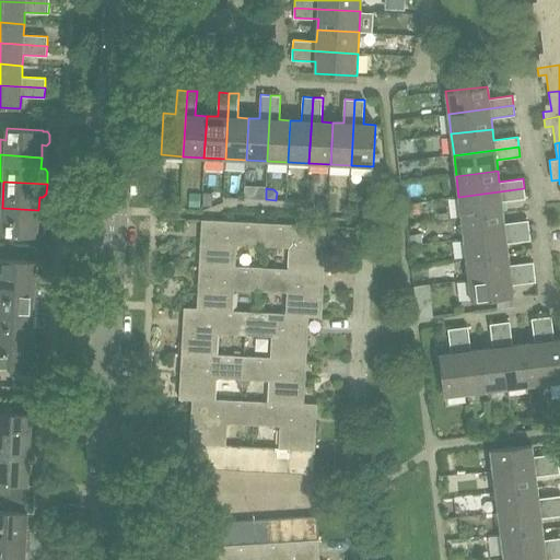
[(462,218),(503,212),(501,201),(525,198),(524,188),(458,197),(462,218)]
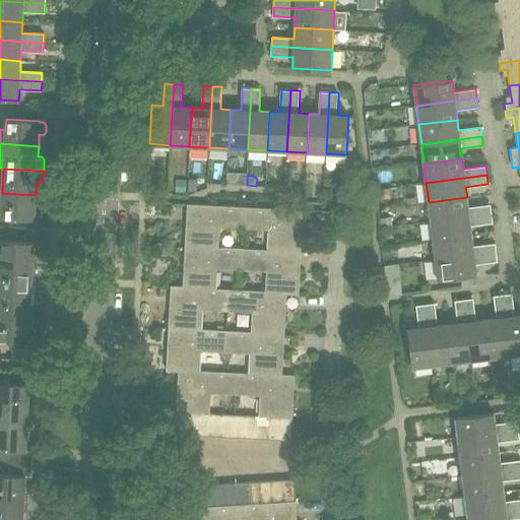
[(197,191),(197,183),(197,179),(189,178),(189,183),(188,191),(197,191)]
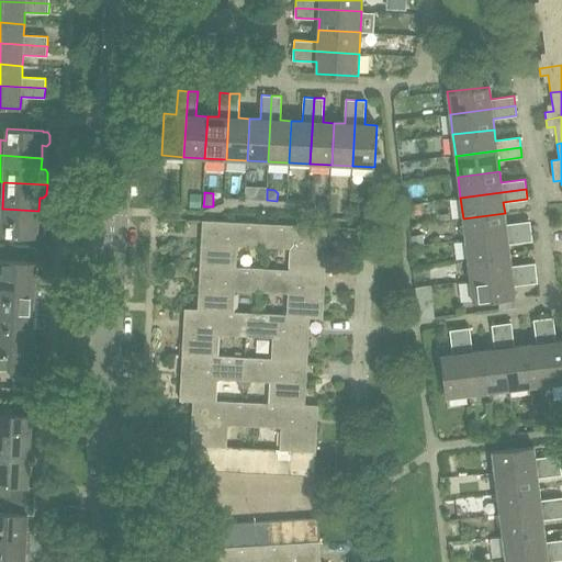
[(201,198),(191,197),(190,208),(201,209),(201,198)]
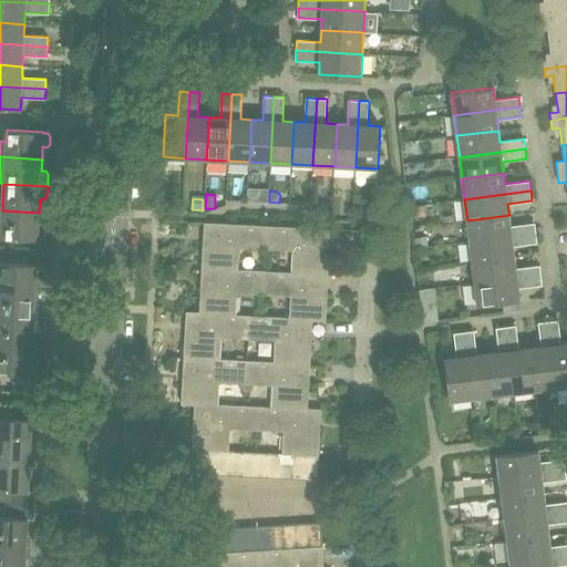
[(421,206),(415,207),(410,207),(412,217),(418,217),(422,216),(421,206)]
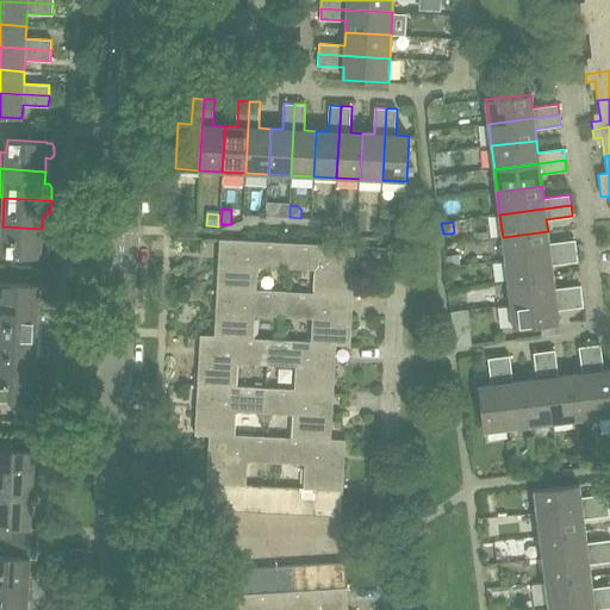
[(45,242),(42,242),(42,229),(2,226),(0,225),(0,255),(41,257),(41,256),(45,256),(48,254),(49,246),(45,242)]
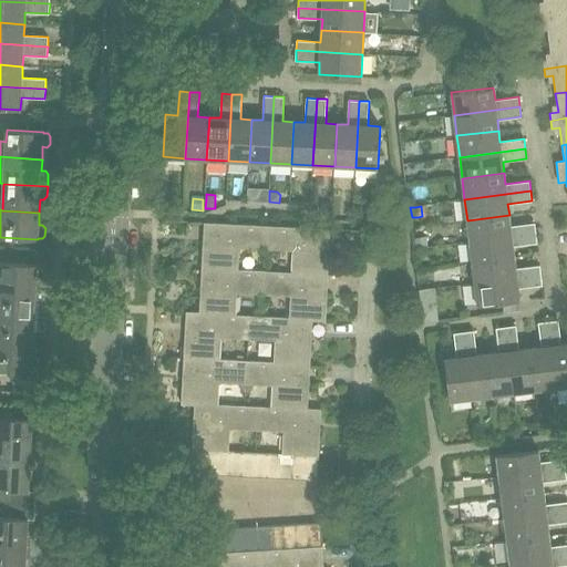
[(470,241),(536,233),(535,223),(511,226),(509,215),(467,220),(470,241)]
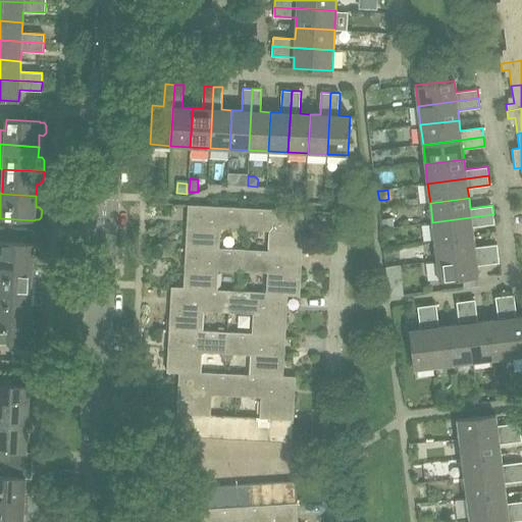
[(245,229),(246,208),(188,205),(186,247),(219,249),(219,248),(220,228),(245,229)]
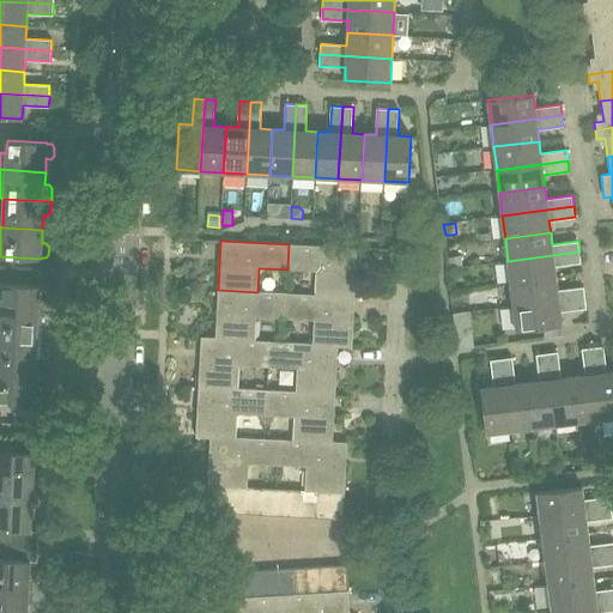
[(315,295),(354,297),(357,248),(289,244),(287,269),(316,272),(315,295)]
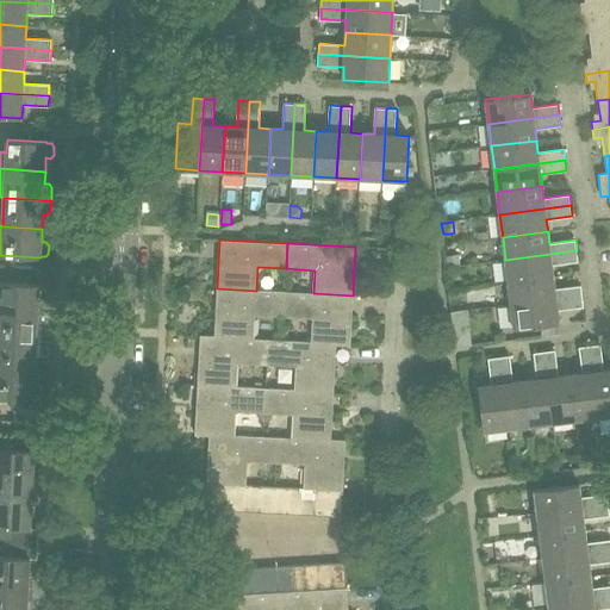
[(509,282),(553,277),(552,265),(578,261),(577,250),(505,260),(509,282)]
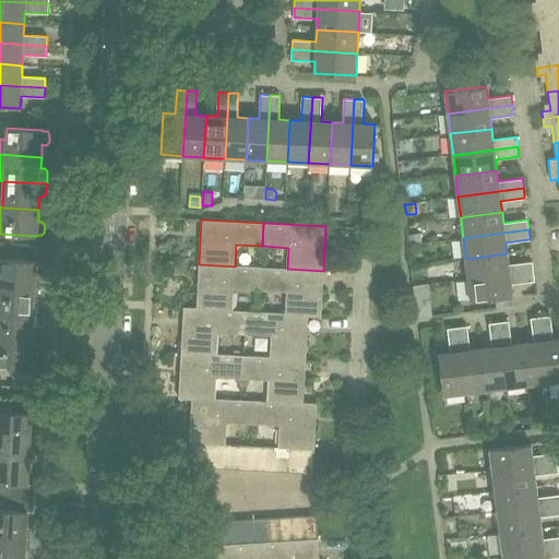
[(411,244),(420,242),(423,242),(421,234),(419,234),(409,235),(411,244)]
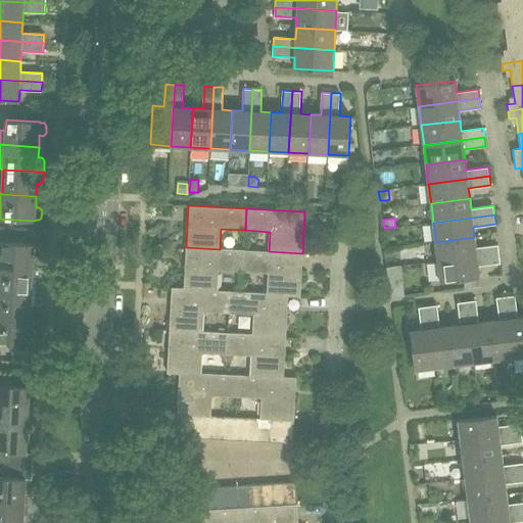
[(438,262),(498,254),(497,245),(476,247),(474,237),(436,242),(438,262)]
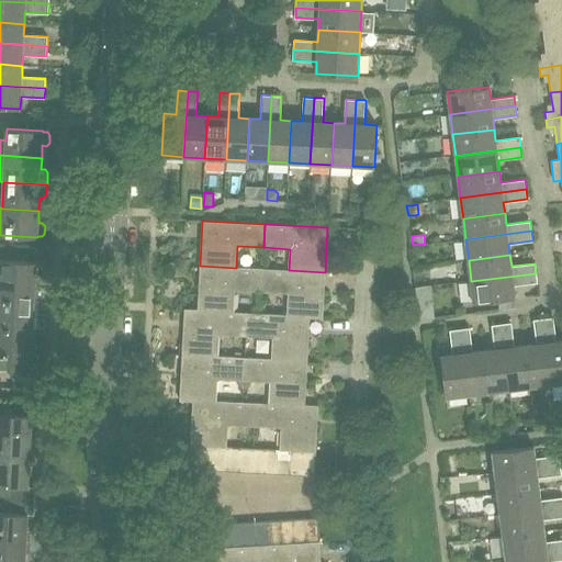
[(0,287),(35,290),(36,262),(0,259),(0,287)]
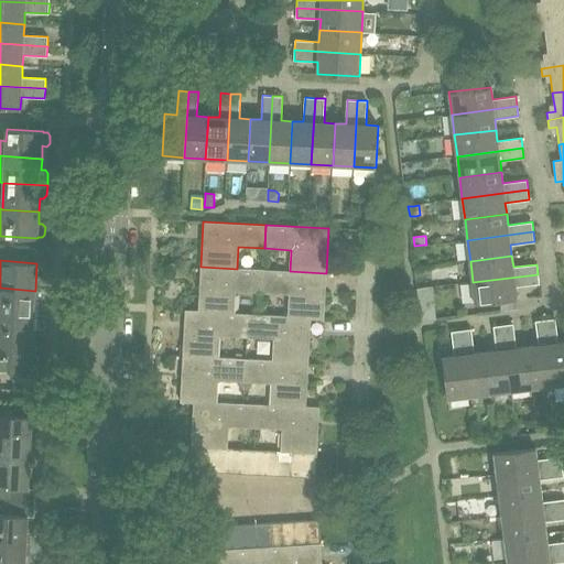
[(263,270),(237,268),(237,269),(201,267),(198,311),(198,312),(235,314),(235,313),(236,292),(262,293),(263,270)]
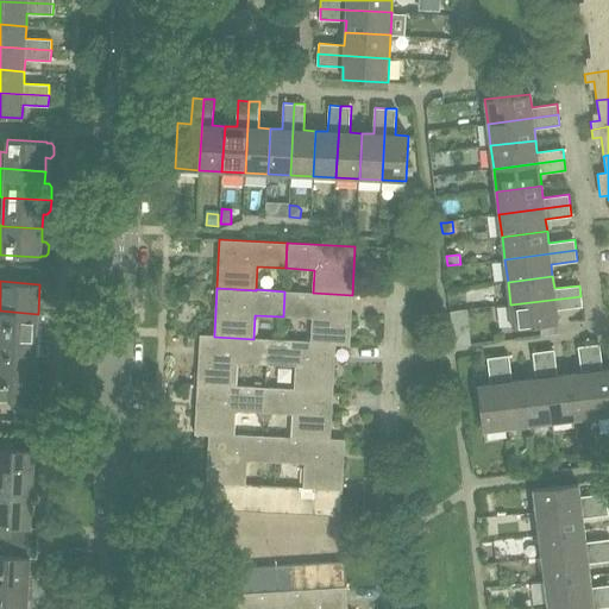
[(460,300),(460,290),(449,293),(450,301),(460,300)]
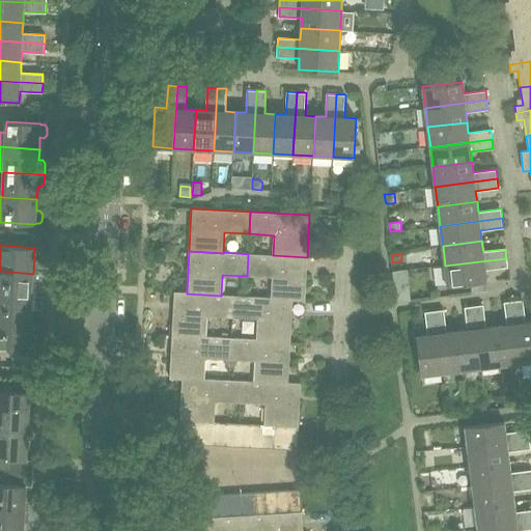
[(273,255),(248,254),(247,276),(272,277),(271,298),(292,299),(292,300),(305,301),(307,257),(273,255)]
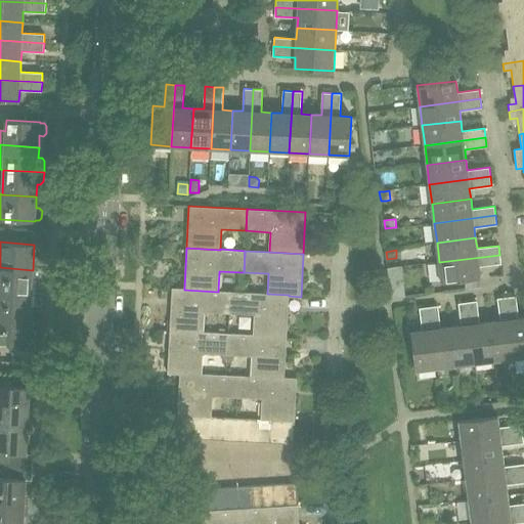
[(499,255),(439,262),(441,282),(480,277),(479,266),(501,263),(499,255)]
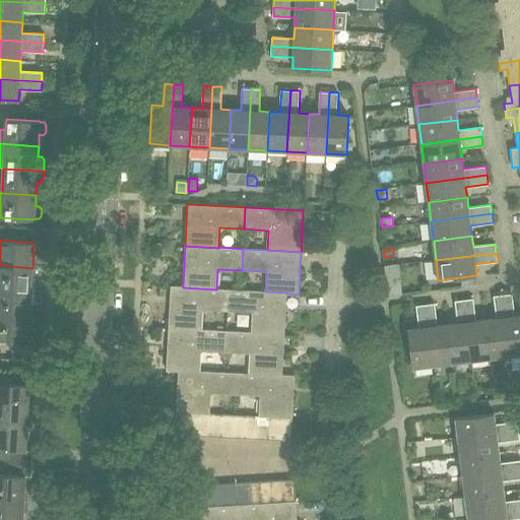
[(0,289),(30,291),(33,268),(0,265),(0,289)]
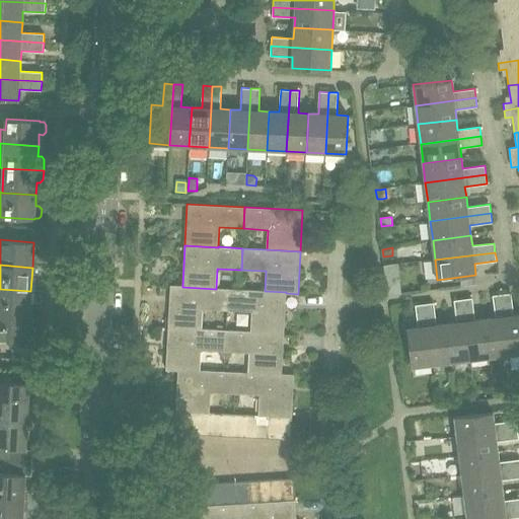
[(182,287),(182,286),(170,285),(168,327),(202,329),(202,328),(203,309),(227,310),(228,289),(216,288),(216,289),(182,287)]
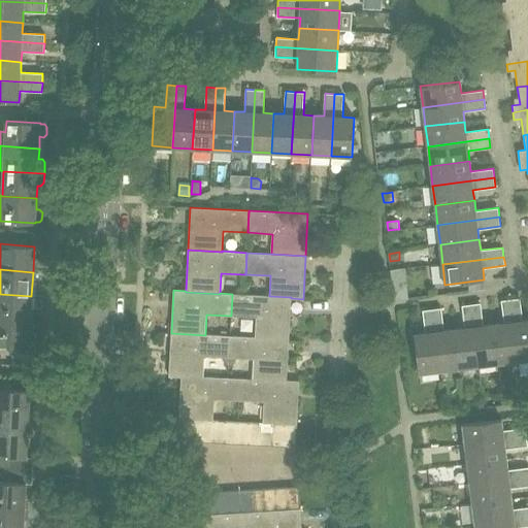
[(0,320),(30,321),(31,296),(0,294),(0,320)]
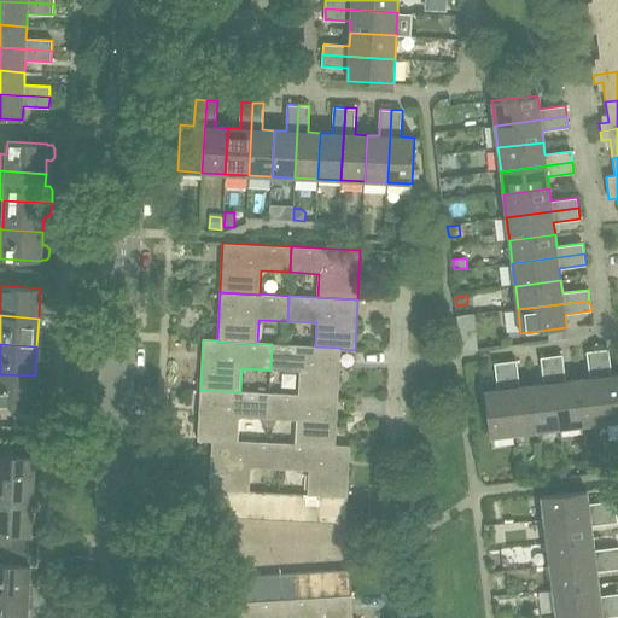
[(315,347),(272,344),(270,369),(299,372),(298,395),(338,397),(340,349),(340,348),(315,347)]
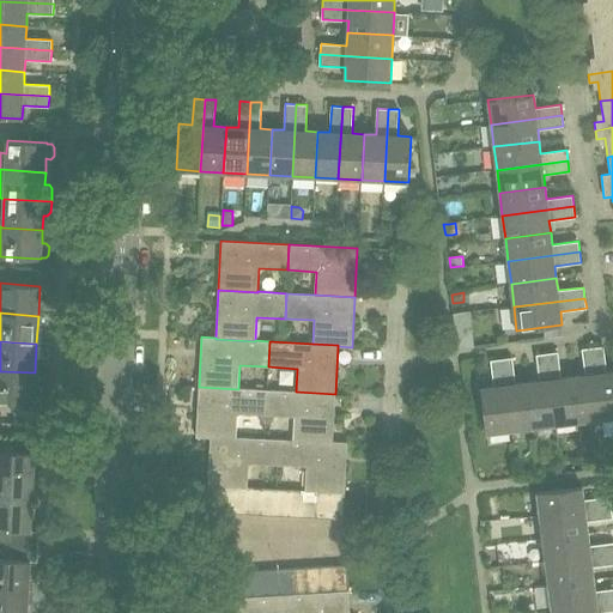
[(612,417),(612,371),(606,372),(604,346),(593,347),(601,419),(612,417)]
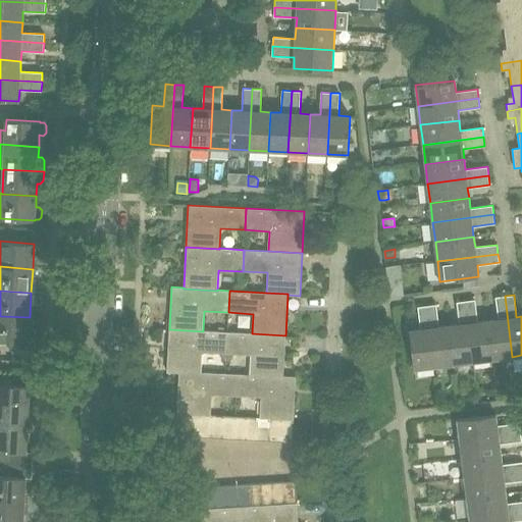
[(492,359),(512,357),(505,296),(496,297),(498,319),(488,320),(492,359)]
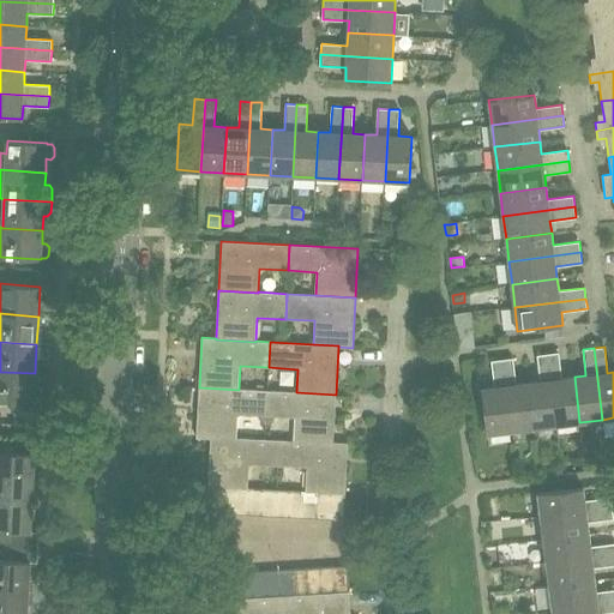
[(579,422),(575,377),(561,379),(559,353),(548,354),(557,425),(579,422)]
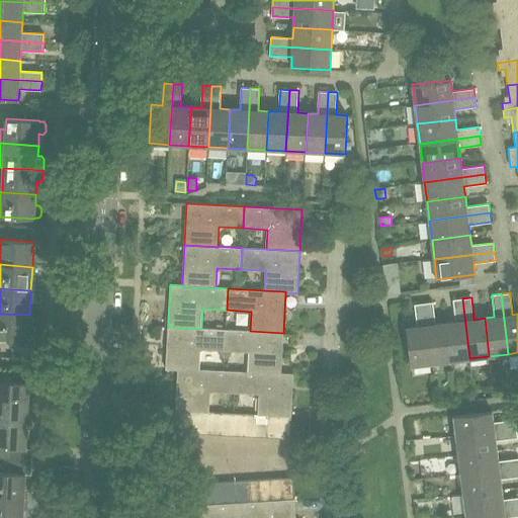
[(450,361),(469,358),(462,298),(453,299),(455,322),(445,323),(450,361)]
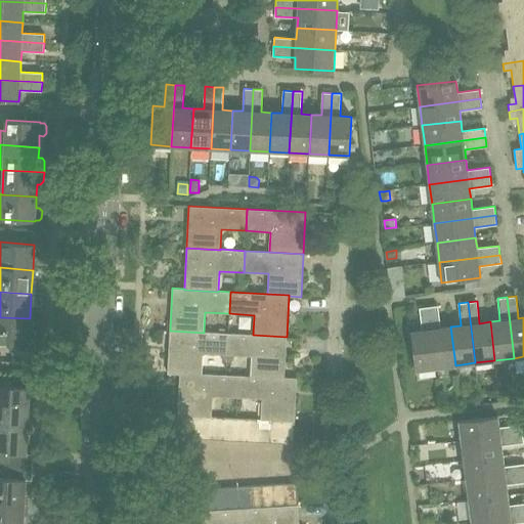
[(455,365),(450,326),(440,328),(438,306),(429,307),(436,367),(455,365)]
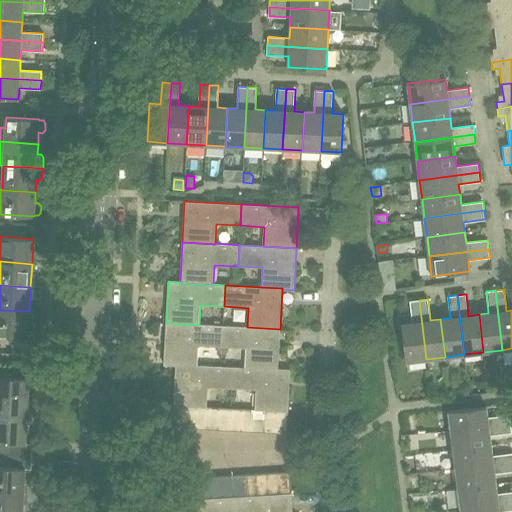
[(406,362),(426,359),(419,300),(410,301),(412,322),(401,324),(406,362)]
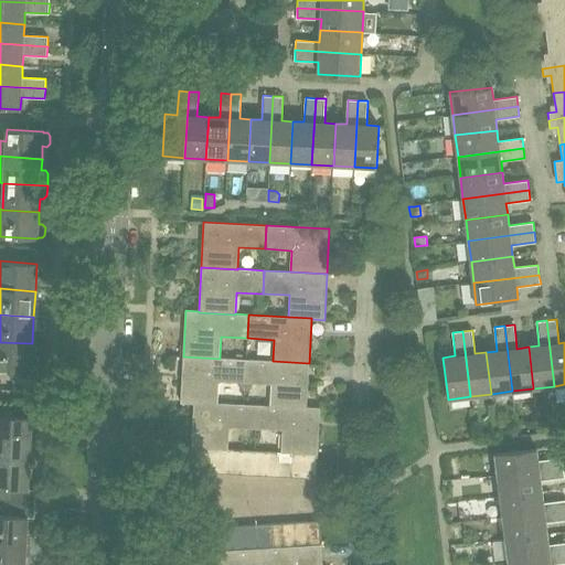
[(32,355),(32,343),(0,342),(0,369),(31,371),(35,371),(38,369),(39,359),(36,355),(32,355)]
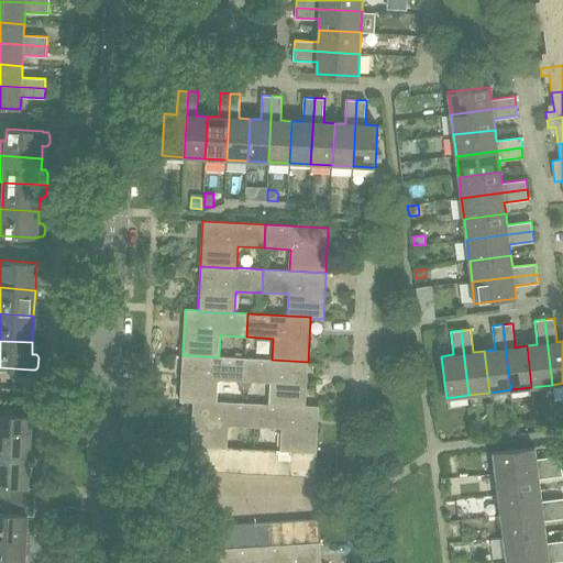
[(245,357),(219,356),(219,357),(183,355),(180,401),(194,403),(194,400),(217,401),(218,381),(244,382),(245,357)]
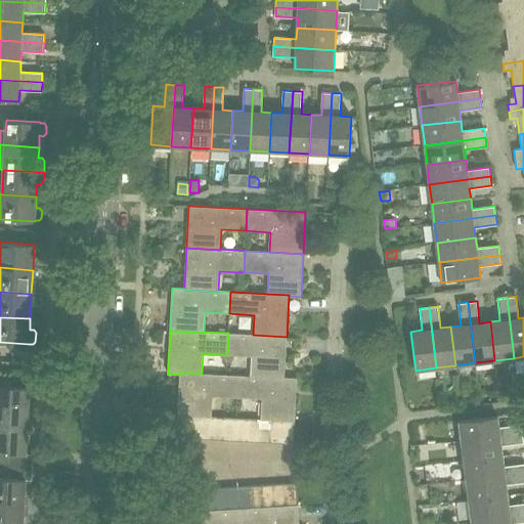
[(253,335),(228,333),(227,355),(252,356),(251,376),(251,377),(285,379),(285,377),(287,337),(253,335)]
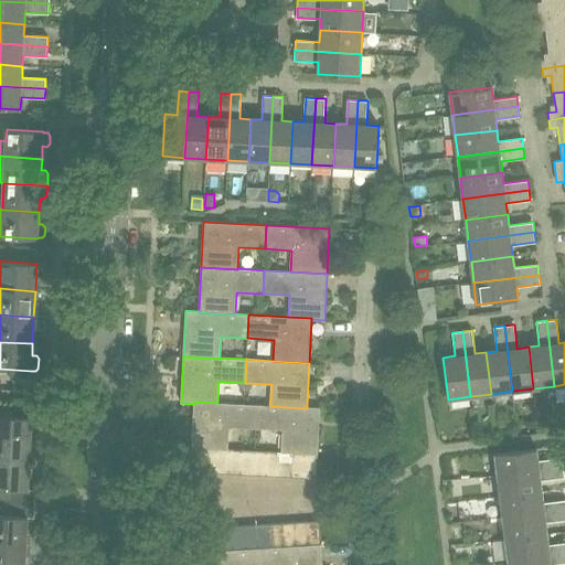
[(257,405),(217,403),(194,402),(194,404),(191,448),(204,448),(216,449),(227,449),(228,427),(256,428),(257,405)]
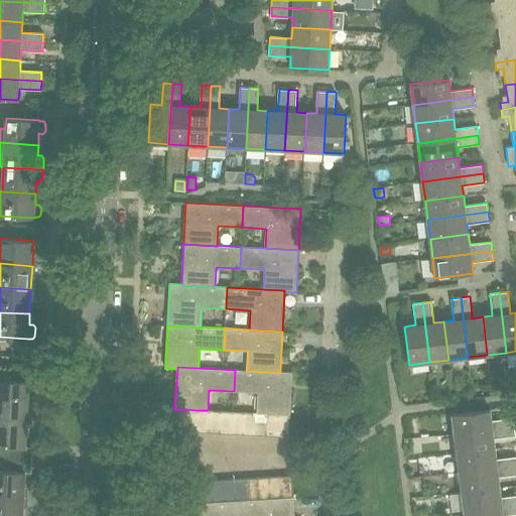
[(247,371),(247,370),(235,370),(234,391),(257,393),(256,413),(266,413),(278,414),(290,415),(292,372),(280,371),(280,373),(247,371)]
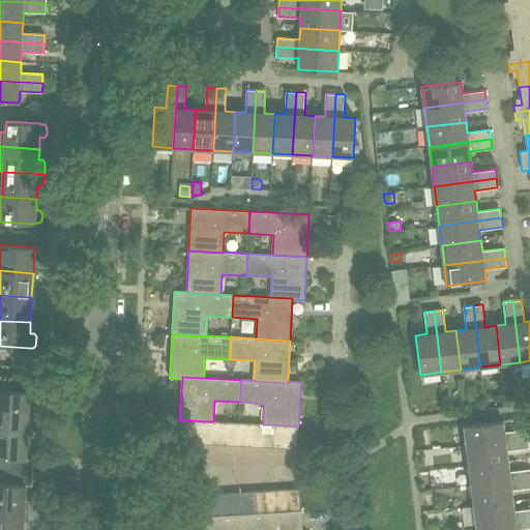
[(0,431),(28,433),(30,391),(0,389),(0,431)]
